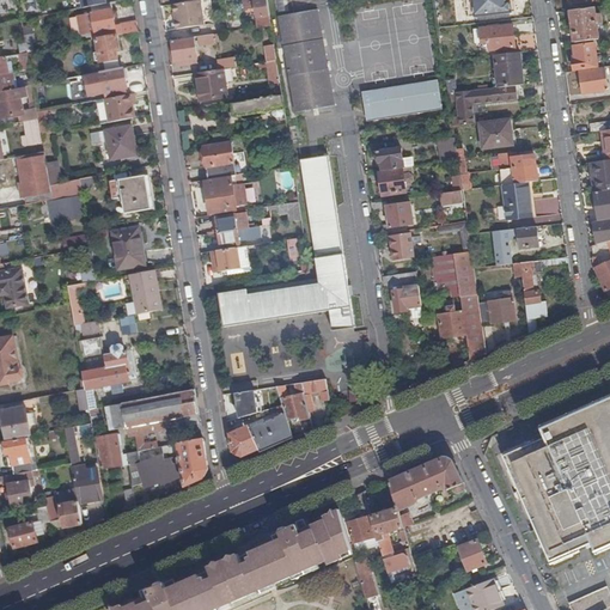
[(244,0),(245,5),(248,5),(249,8),(252,8),(251,4),(255,4),(256,8),(257,19),(256,20),(257,28),(270,25),(266,0),(244,0)]
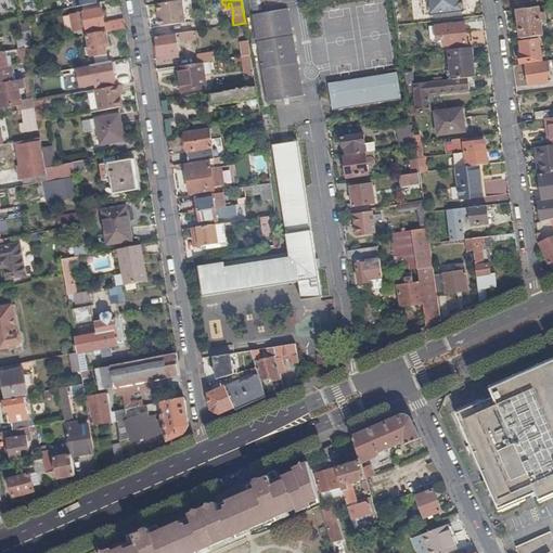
[(459,1),(459,0),(427,0),(431,14),(463,10),(462,1),(459,1)]
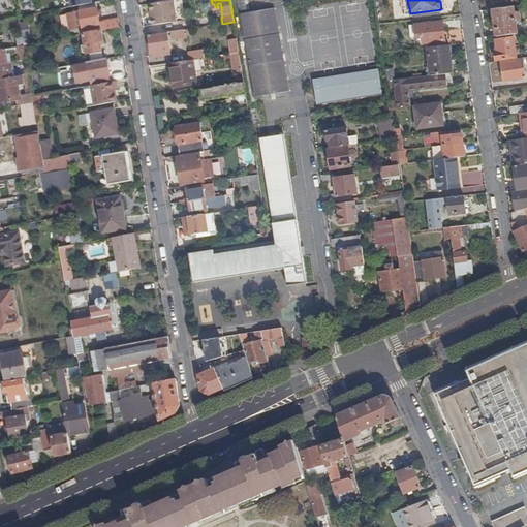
[(91,3),(78,5),(79,10),(96,7),(95,2),(91,3)]
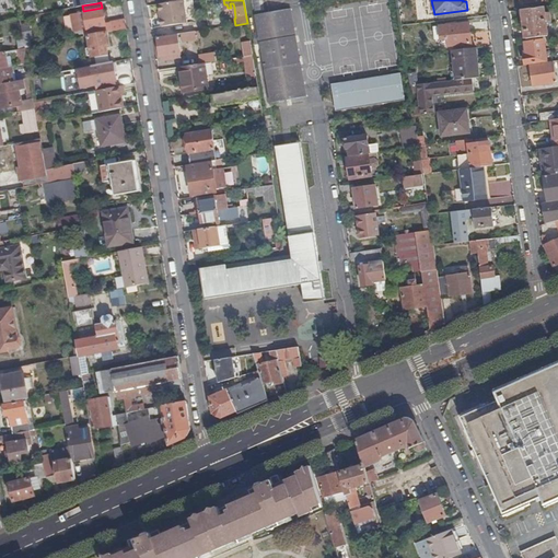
[(521,9),(525,38),(547,36),(545,21),(549,20),(549,13),(544,13),(543,6),(521,9)]
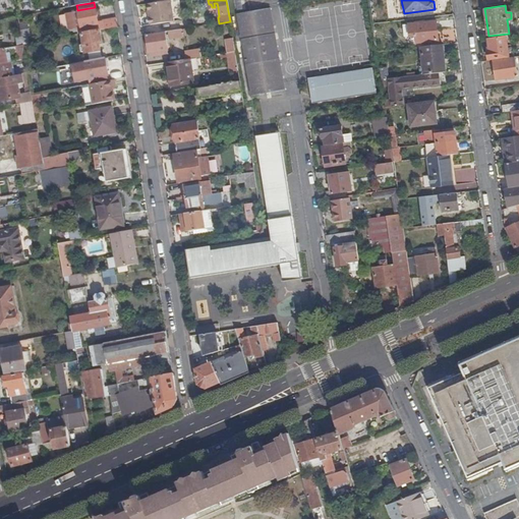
[(80,30),(81,34),(99,30),(111,27),(110,20),(98,22),(96,13),(95,10),(95,7),(77,10),(80,30)]
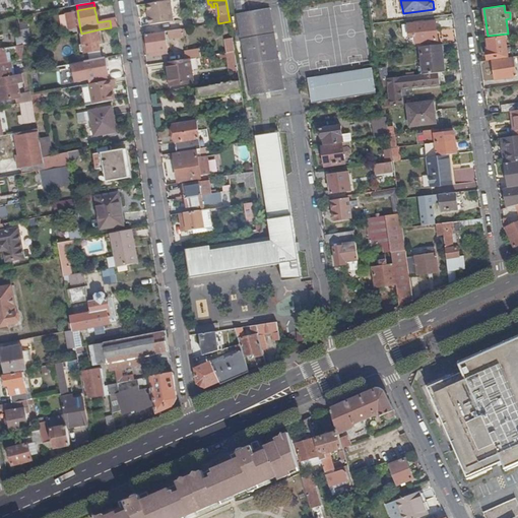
[(269,90),(269,91),(283,89),(278,58),(275,59),(274,56),(277,55),(275,39),(272,40),(271,34),(274,33),(269,8),(255,11),(256,12),(251,13),(251,11),(237,14),(251,95),(265,92),(265,91),(269,90)]
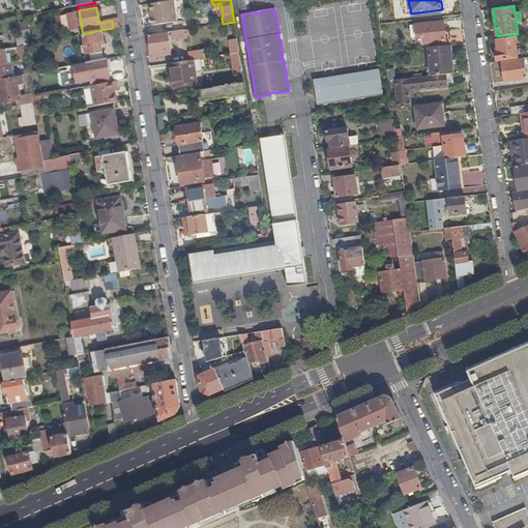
[(82,30),(79,10),(66,12),(69,29),(79,28),(80,34),(83,34),(82,30)]
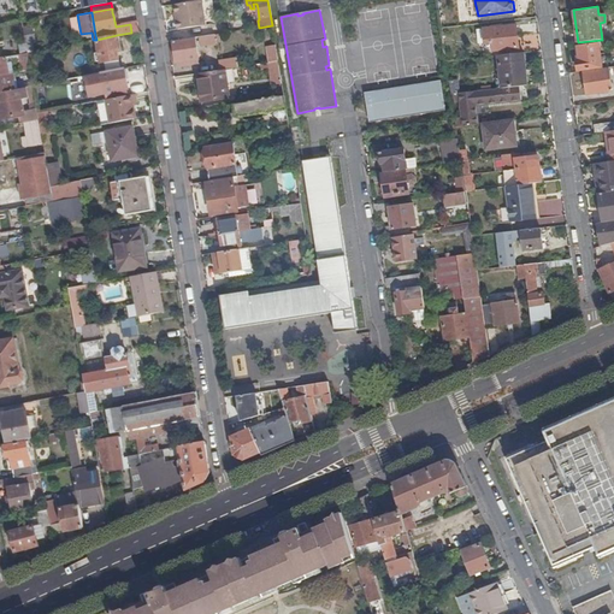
[(170,31),(166,31),(167,41),(172,41),(194,37),(198,36),(213,34),(212,21),(169,25),(170,31)]
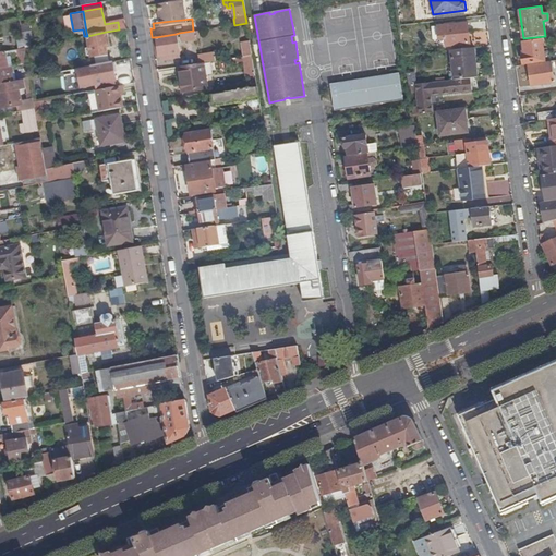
[(471,43),(468,22),(446,25),(448,46),(471,43)]
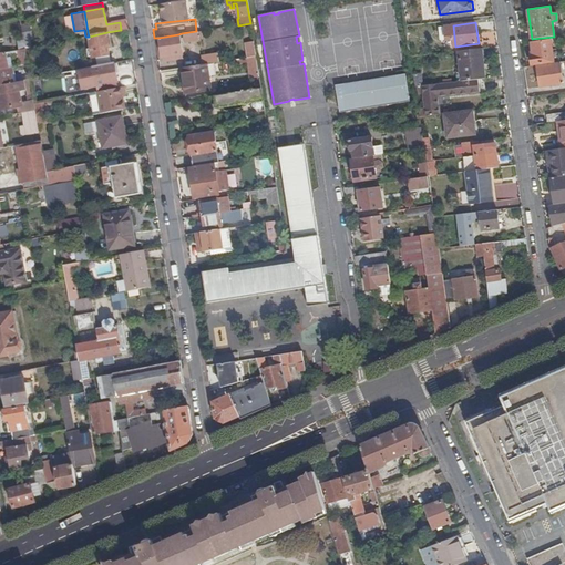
[(29,23),(20,24),(22,39),(24,48),(31,47),(30,38),(31,38),(29,23)]
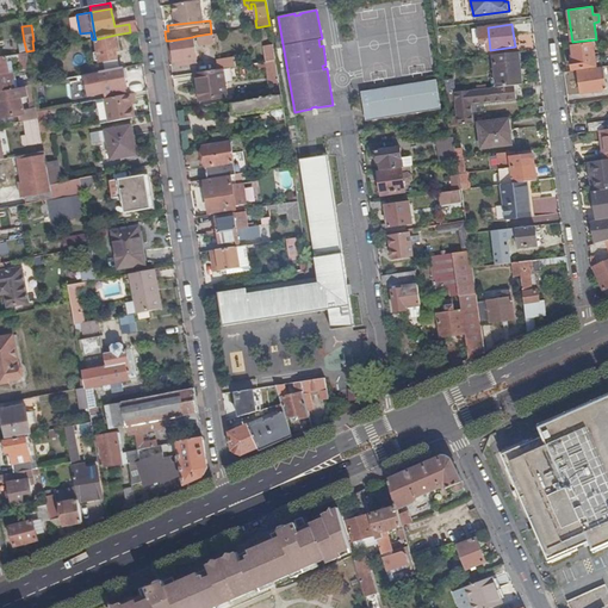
[(445,26),(436,26),(438,38),(446,38),(445,26)]
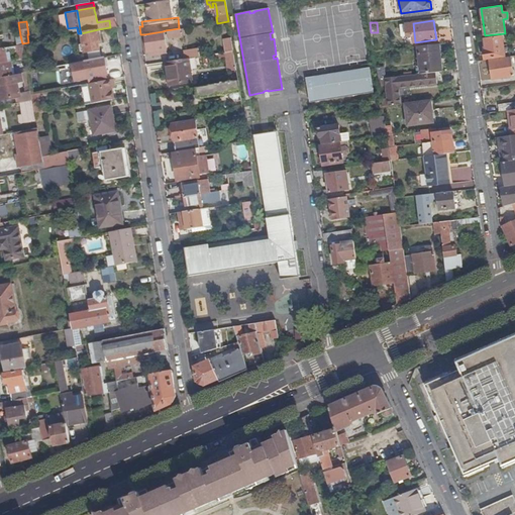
[(181,35),(179,28),(166,30),(167,37),(181,35)]
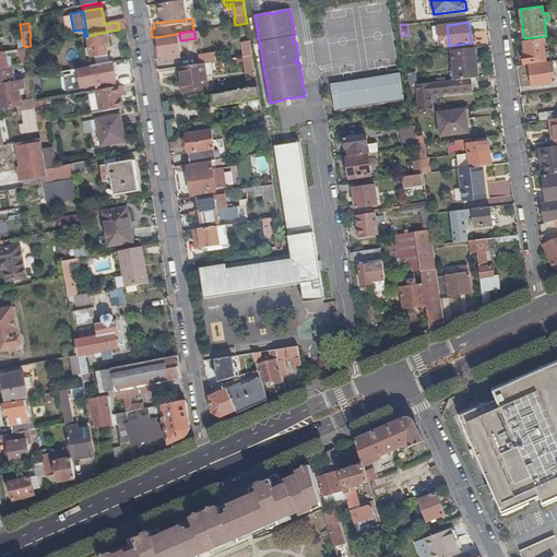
[(106,32),(87,36),(89,47),(90,55),(91,56),(94,56),(95,64),(108,62),(106,46),(109,46),(106,32)]
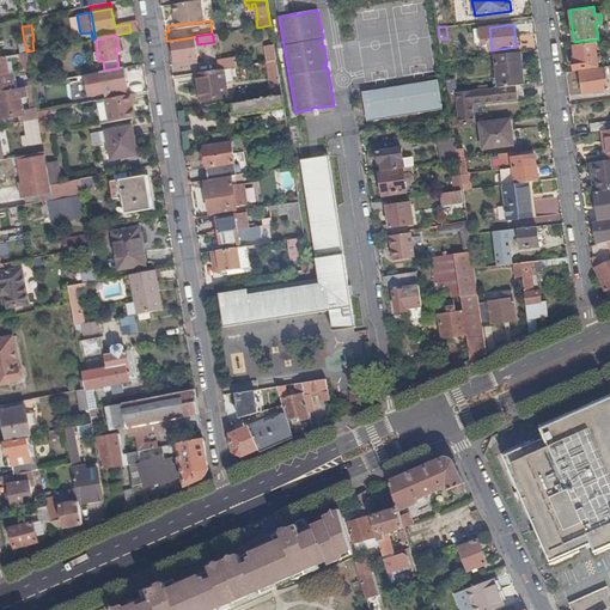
[(193,37),(171,41),(175,60),(182,60),(196,58),(193,37)]
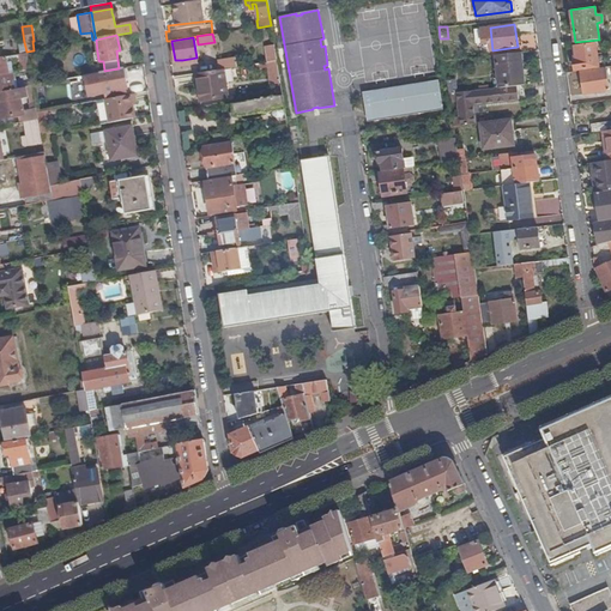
[(265,59),(274,59),(274,42),(264,42),(265,59)]
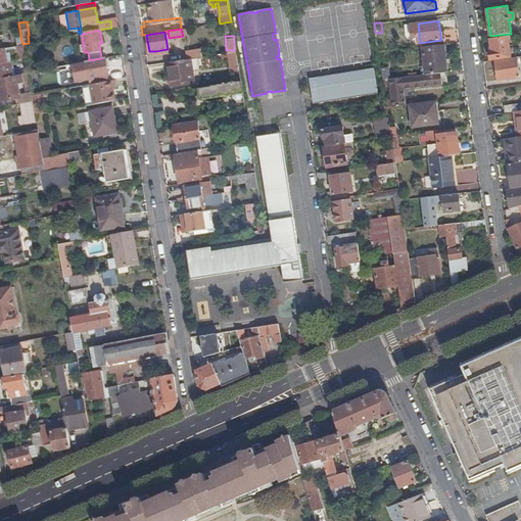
[(490,59),(516,56),(515,46),(510,47),(508,37),(490,39),(491,50),(489,50),(490,59)]
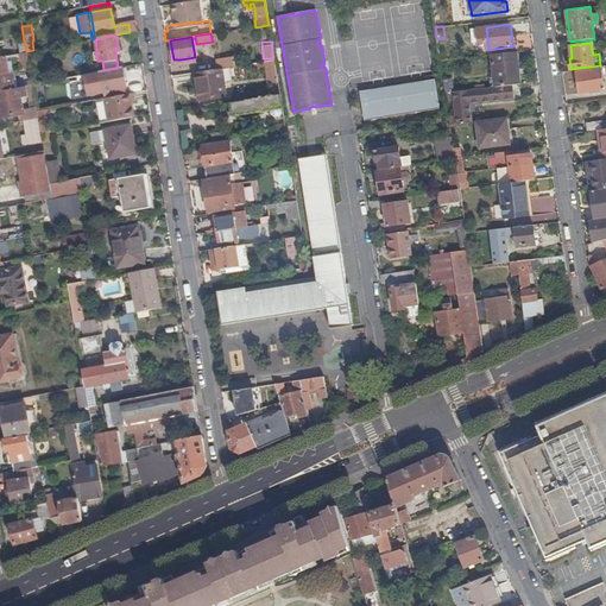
[(440,60),(448,58),(446,45),(437,46),(440,60)]
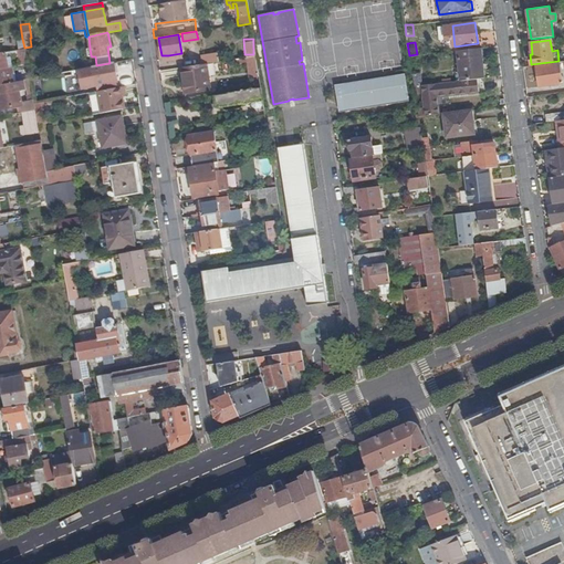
[(18,49),(17,49),(19,64),(27,63),(24,48),(18,49)]
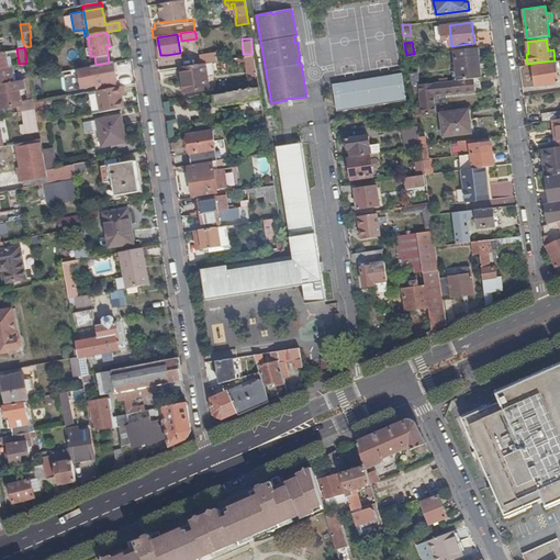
[(473,78),(481,77),(478,47),(454,49),(457,79),(473,78)]
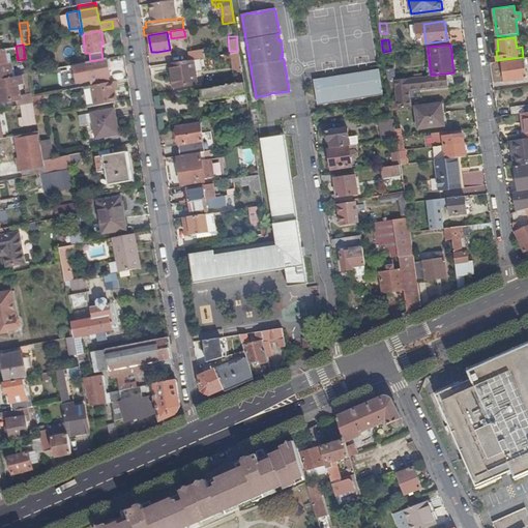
[(189,59),(193,59),(205,57),(203,49),(188,51),(189,59)]
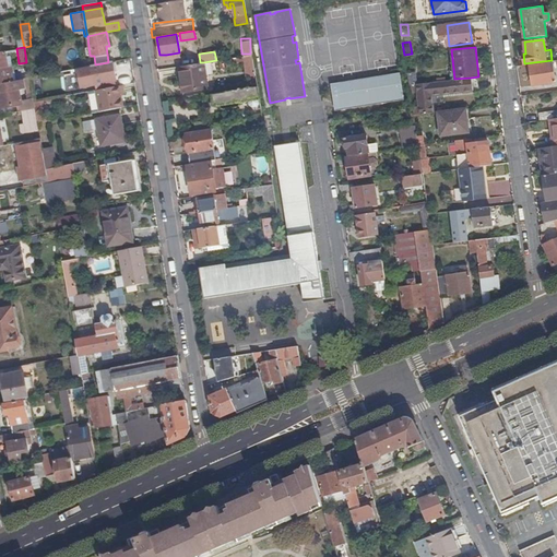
[(255,71),(252,55),(233,58),(234,62),(244,61),(245,73),(255,71)]
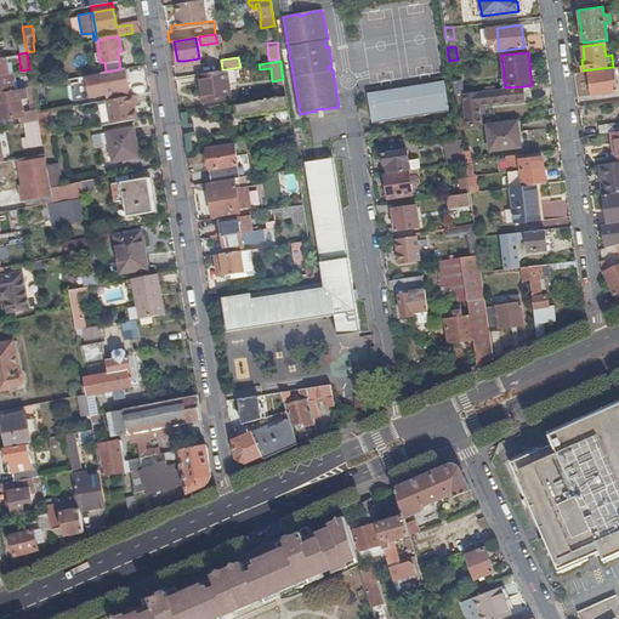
[(106,72),(86,77),(87,85),(89,96),(113,91),(126,90),(128,89),(124,69),(120,69),(106,72)]
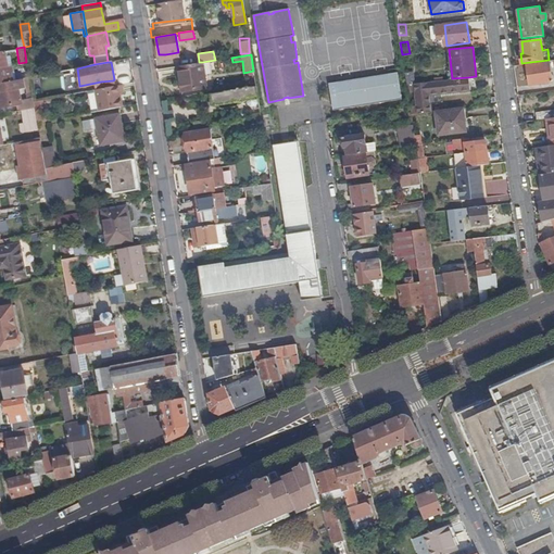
[(199,62),(177,66),(181,90),(205,87),(202,62),(199,62)]
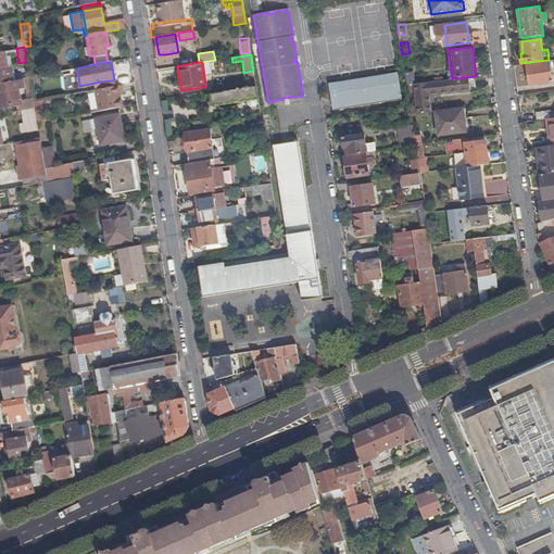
[(529,85),(552,82),(549,62),(527,64),(529,85)]
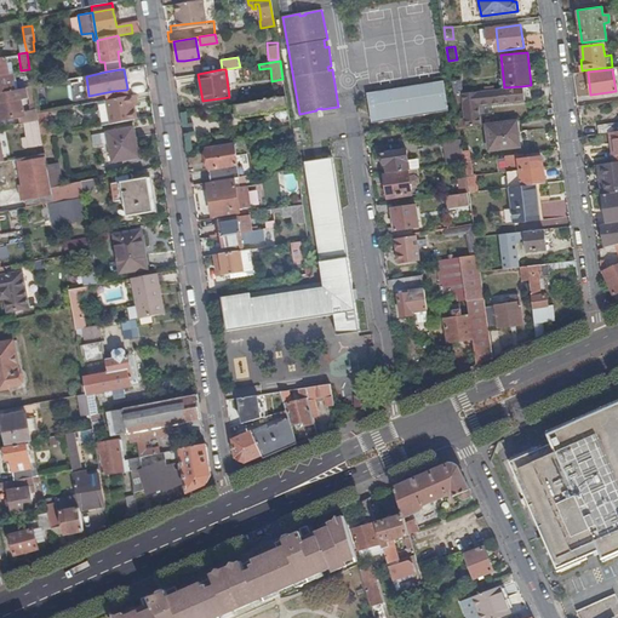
[(9,73),(0,75),(0,92),(12,90),(9,73)]
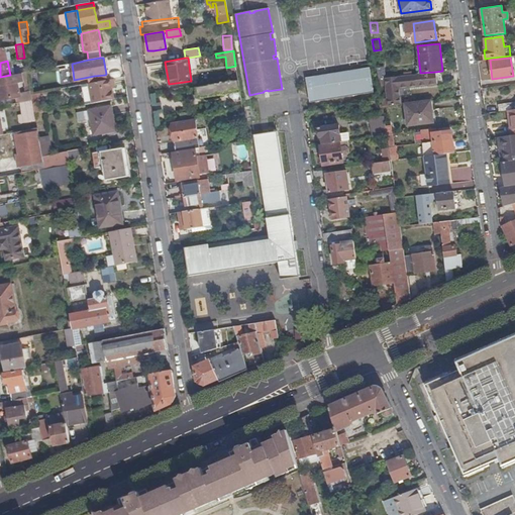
[(368,65),(305,75),(307,99),(372,89),(368,65)]
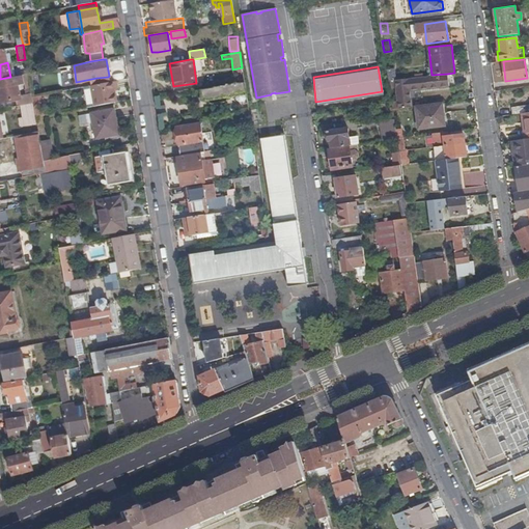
[(27,74),(10,77),(0,79),(0,96),(0,102),(17,100),(18,105),(21,105),(29,103),(32,102),(31,95),(31,93),(19,95),(17,83),(22,82),(22,81),(29,80),(27,74)]
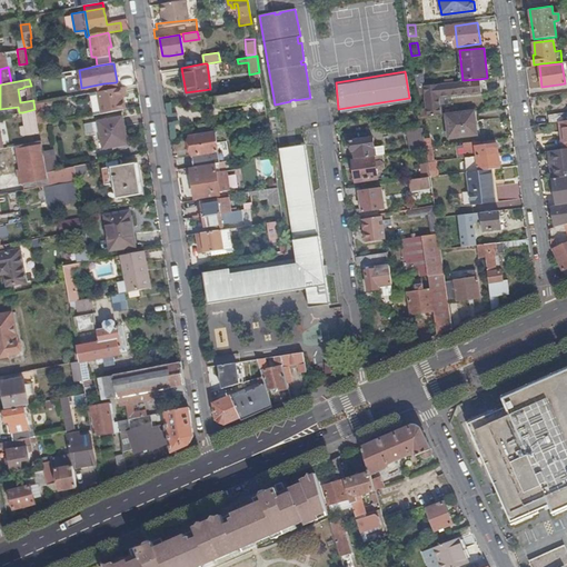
[(427,116),(441,113),(439,96),(481,91),(479,79),(463,80),(424,85),(427,116)]
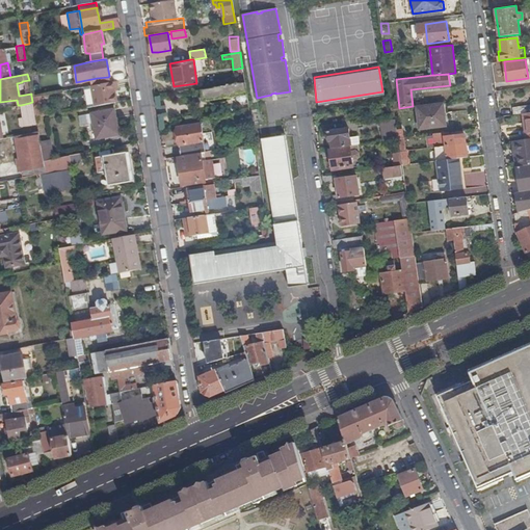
[(98,83),(89,85),(94,106),(115,102),(113,89),(116,88),(115,80),(109,81),(98,83)]
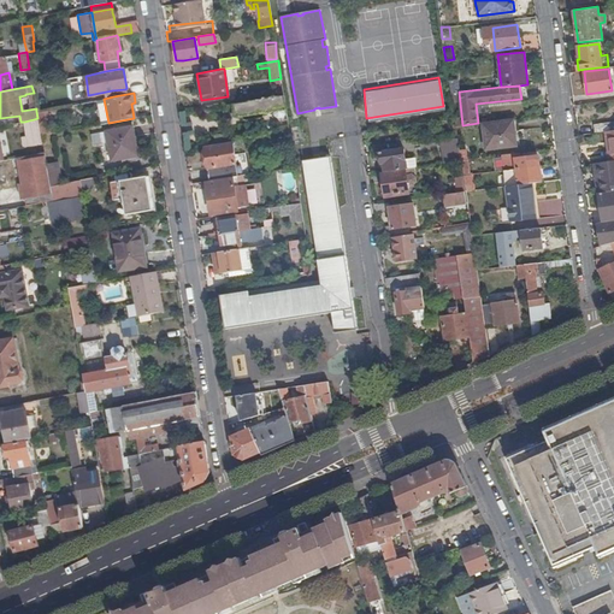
[(283,95),(232,104),(234,117),(273,111),(284,108),(285,108),(283,95)]
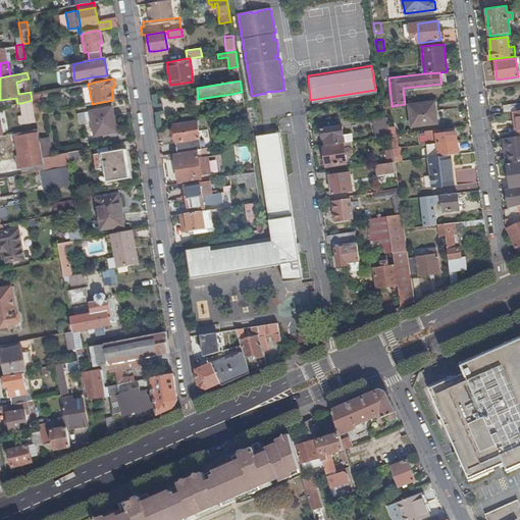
[(438,122),(435,99),(407,102),(409,125),(438,122)]
